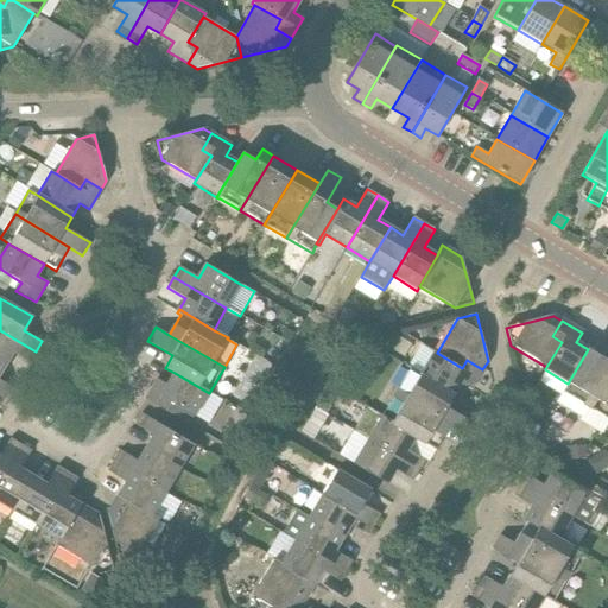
[(30,361),(36,352),(0,330),(0,361),(5,365),(12,352),(30,361)]
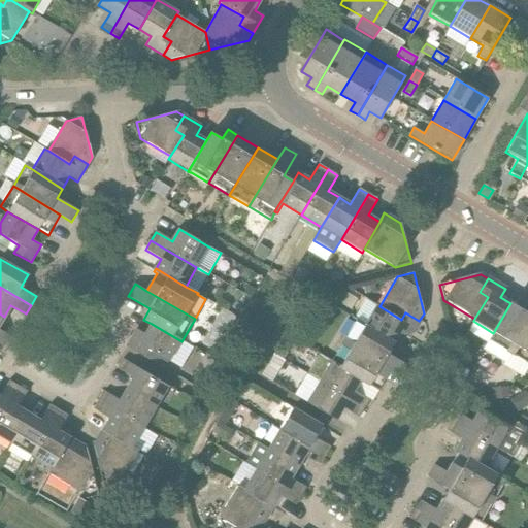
[(510,355),(527,325),(527,298),(522,310),(510,303),(493,333),(488,341),(510,355)]
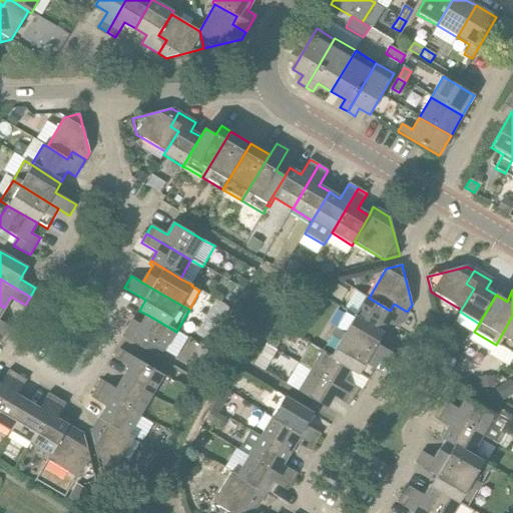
[(355,316),(383,334),(389,324),(397,329),(407,312),(394,304),(390,311),(369,298),(367,297),(358,292),(347,311),(355,316)]
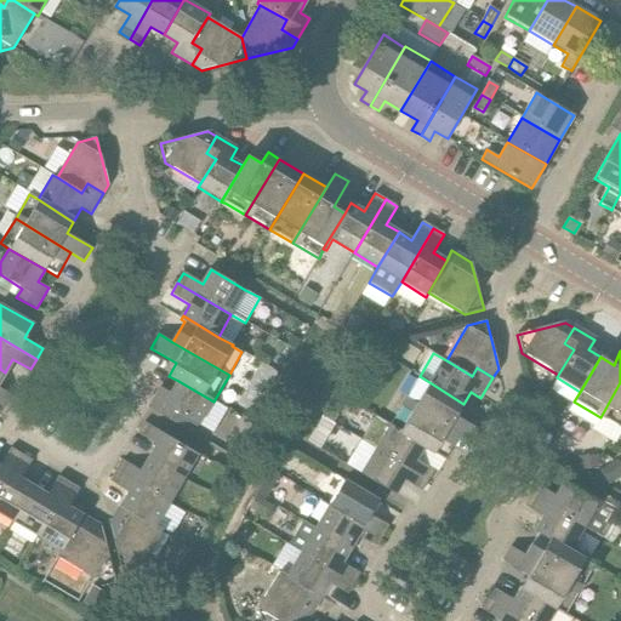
[(0,405),(7,410),(16,397),(0,387),(0,380),(5,372),(0,369),(0,405)]
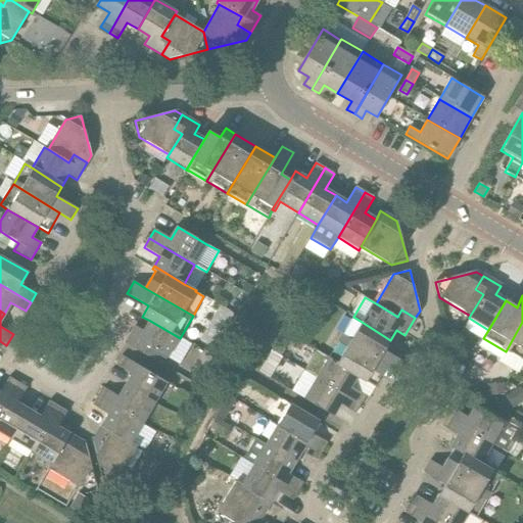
[(398,375),(405,364),(384,350),(390,340),(362,322),(353,317),(339,339),(386,368),(398,375)]
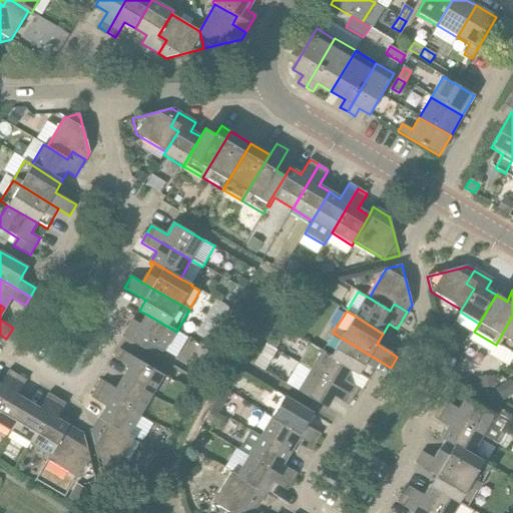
[(139,347),(140,346),(144,340),(165,352),(176,332),(147,315),(141,325),(133,320),(123,338),(139,347)]
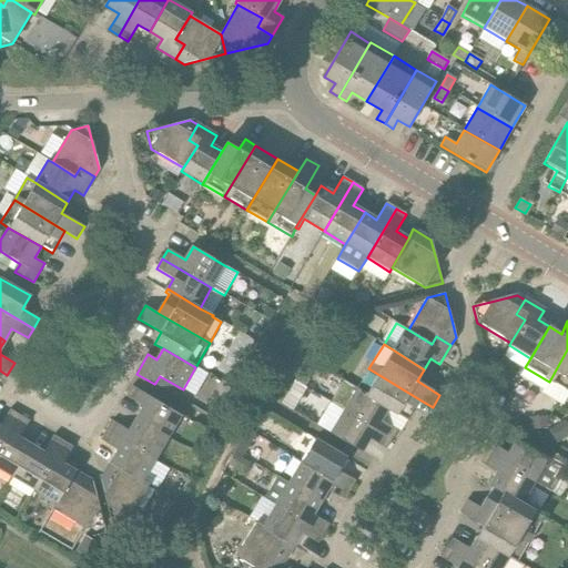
[(567,350),(549,382),(567,392),(567,350)]
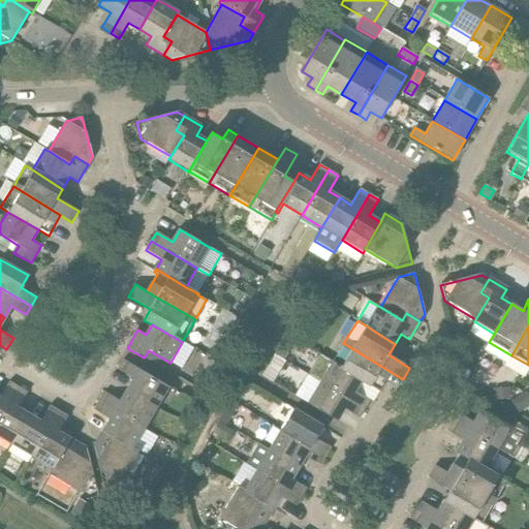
[(379,392),(391,372),(343,343),(332,364),(361,381),(379,392)]
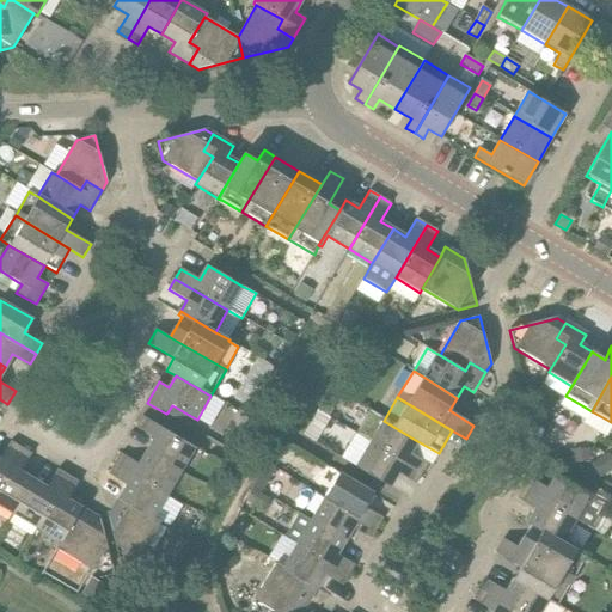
[(371,442),(422,473),(428,464),(410,453),(417,441),(384,421),(371,412),(357,434),(371,442)]
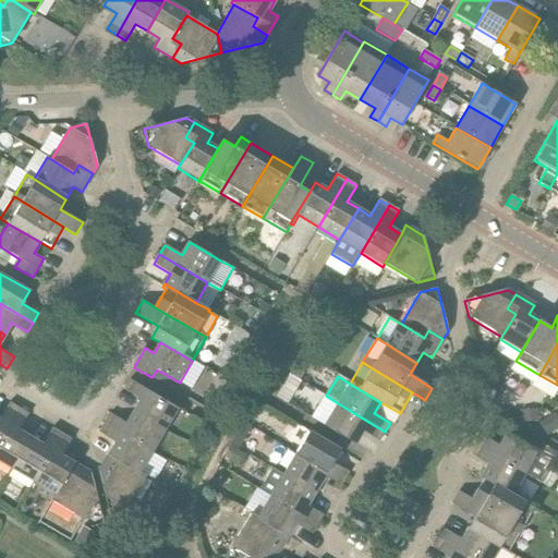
[(165,431),(178,409),(131,380),(124,390),(141,400),(134,412),(165,431)]
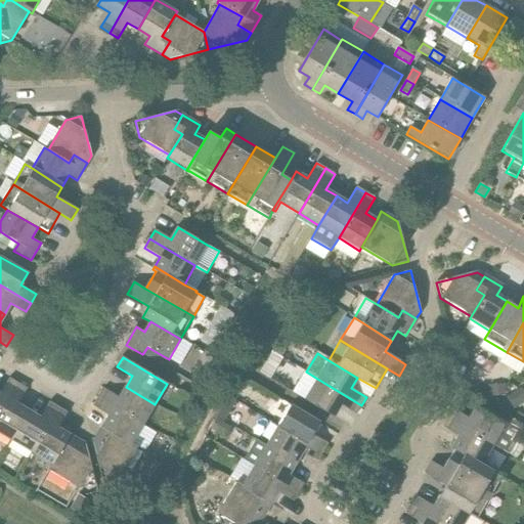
[(0,413),(18,384),(9,378),(0,393),(0,413)]
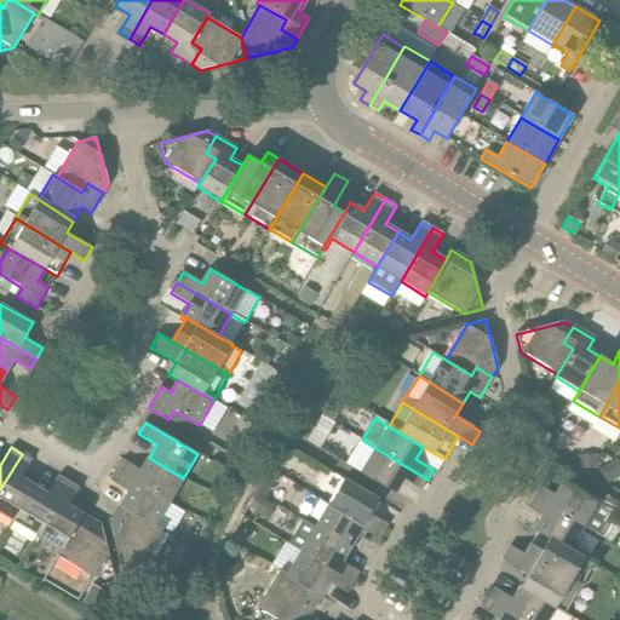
[(422,491),(428,480),(375,448),(361,472),(395,493),(403,480),(422,491)]
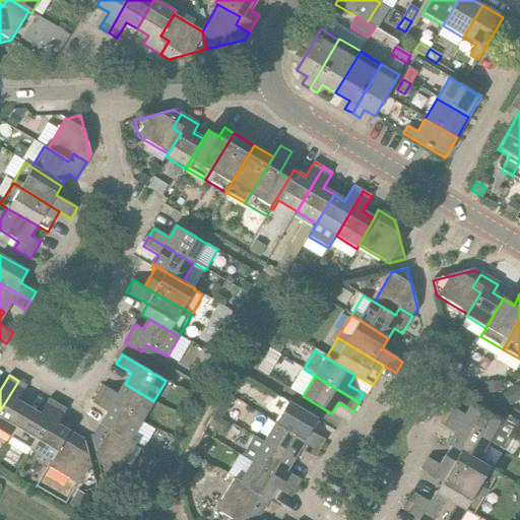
[(0,410),(0,430),(11,437),(28,407),(17,401),(26,386),(18,381),(0,410)]
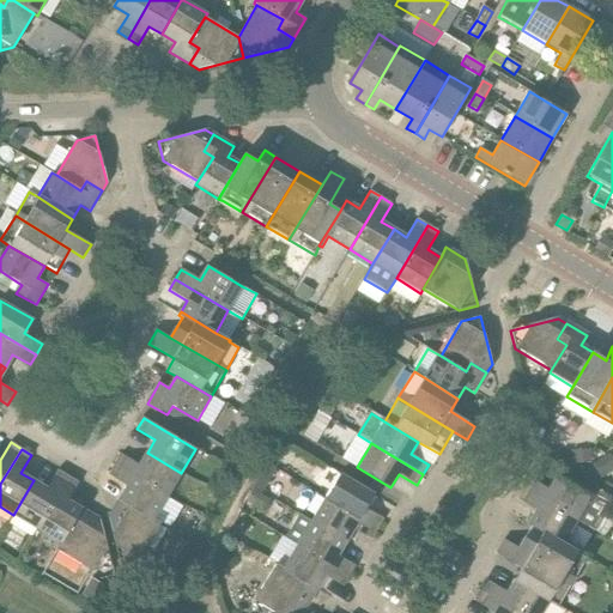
[(115,466),(168,498),(181,473),(147,453),(139,466),(121,455),(115,466)]
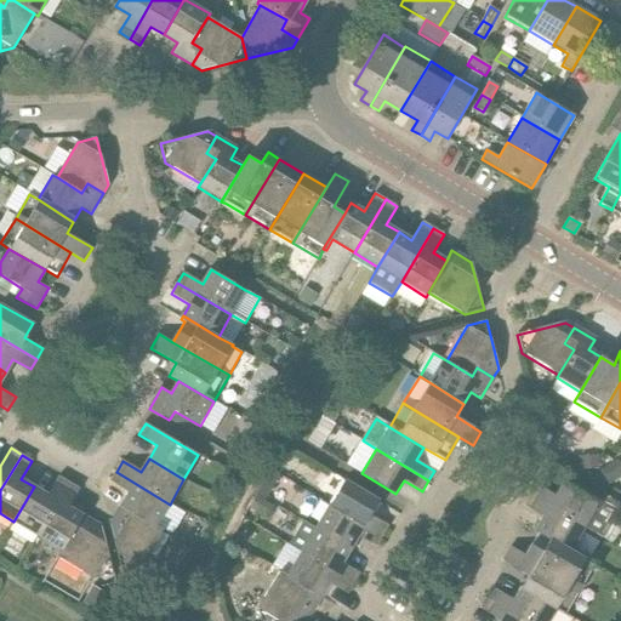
[(157,525),(170,505),(117,472),(110,482),(129,493),(121,505),(157,525)]
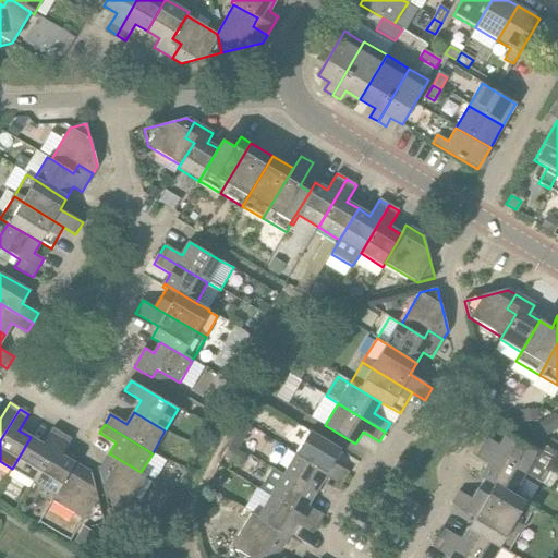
[(12,469),(34,482),(62,434),(52,428),(43,445),(31,437),(12,469)]
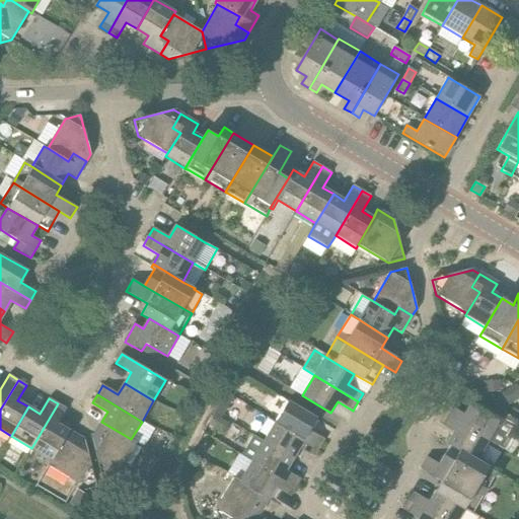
[(275,423),(320,448),(325,439),(310,430),(316,418),(288,401),(275,423)]
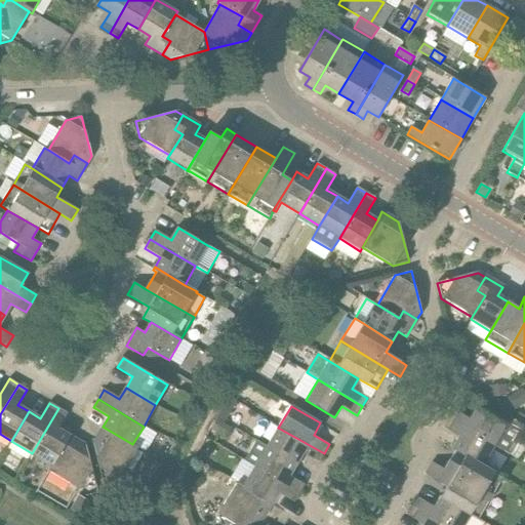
[(523,435),(506,425),(477,407),(470,419),(454,410),(449,418),(493,445),(512,455),(523,435)]
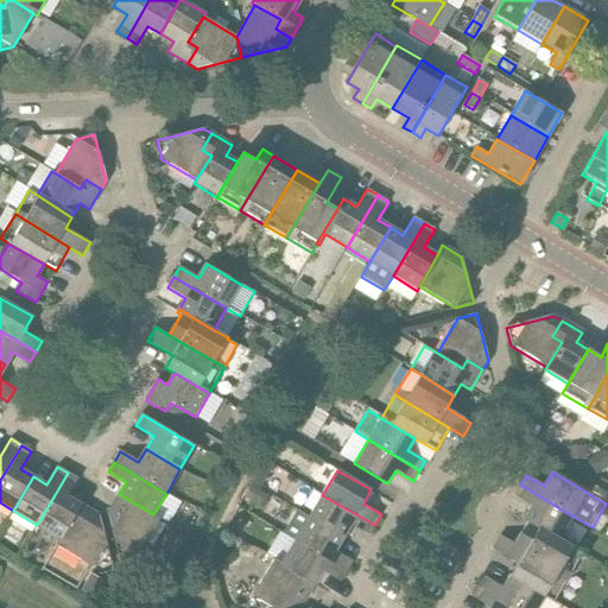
[(61,539),(81,505),(68,496),(78,479),(68,473),(37,525),(61,539)]
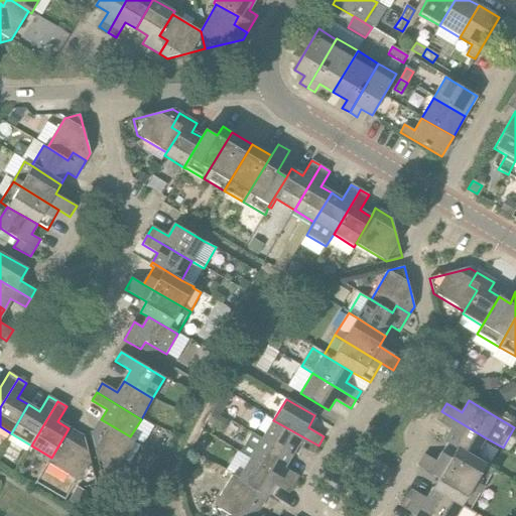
[(474,458),(485,437),(441,411),(436,420),(452,429),(444,441),(447,442),(474,458)]
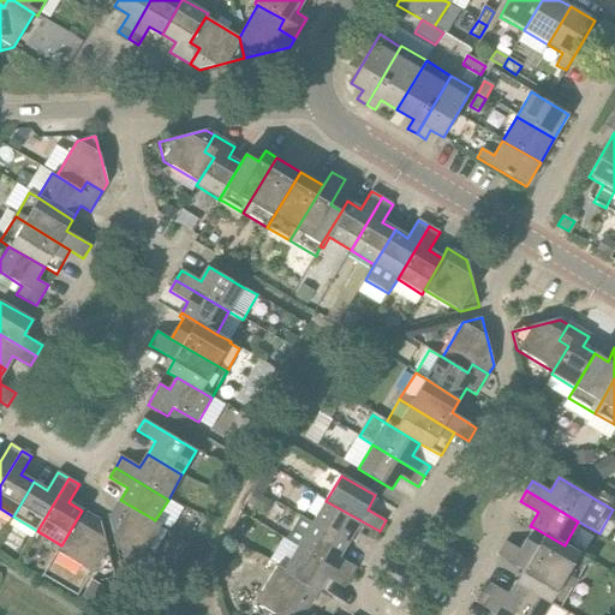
[(121,567),(139,562),(161,524),(155,520),(120,500),(109,520),(121,567)]
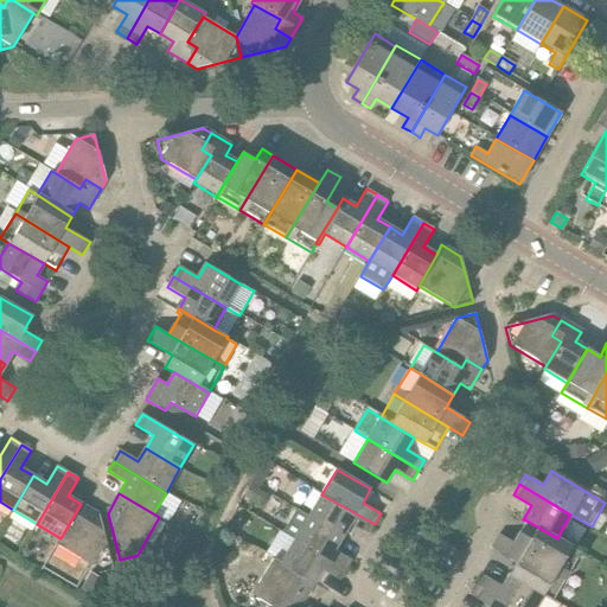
[(369,534),(375,524),(321,494),(308,517),(343,536),(350,523),(369,534)]
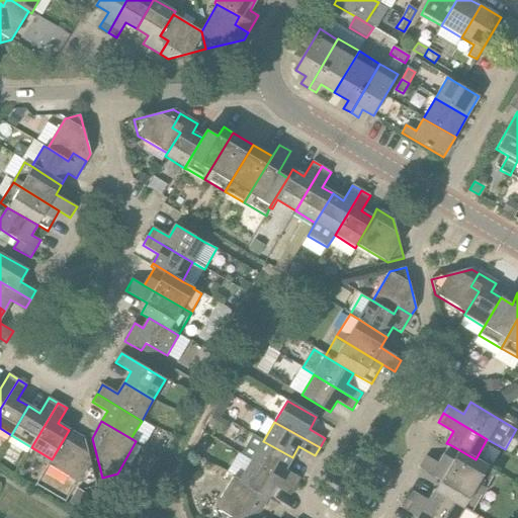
[(78,484),(94,480),(85,439),(69,430),(52,459),(48,465),(78,484)]
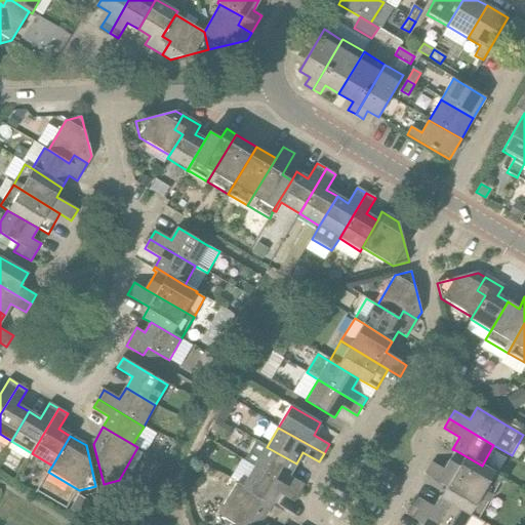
[(255,468),(299,494),(306,484),(289,476),(296,463),(267,447),(255,468)]
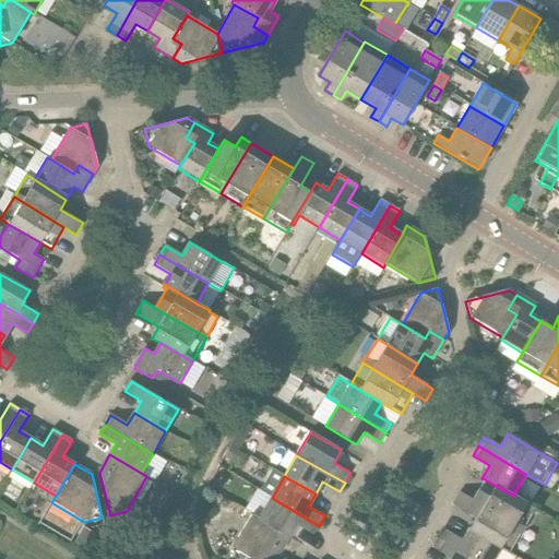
[(473,499),(523,530),(535,509),(513,496),(485,479),(473,499)]
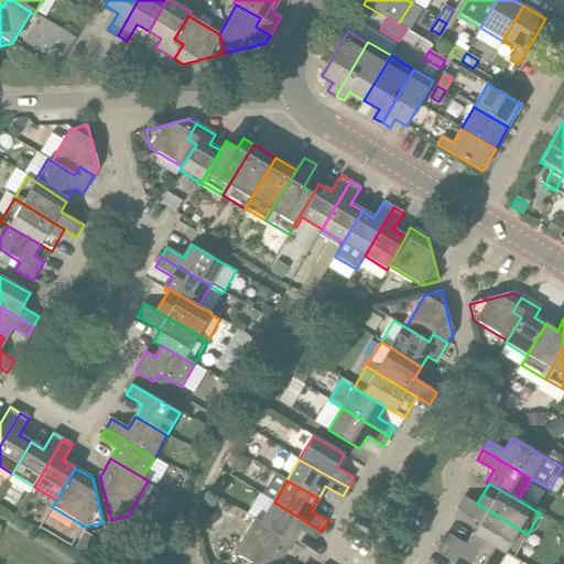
[(528,534),(477,503),(465,497),(457,509),(480,522),(473,534),(505,553),(513,559),(528,534)]
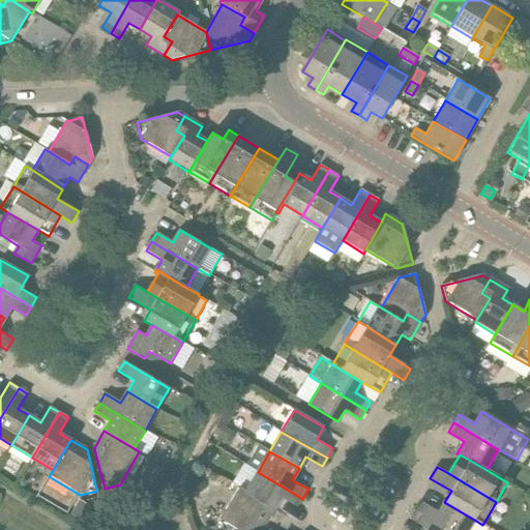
[(297,507),(302,499),(258,472),(246,491),(240,487),(238,490),(274,510),(282,498),(297,507)]
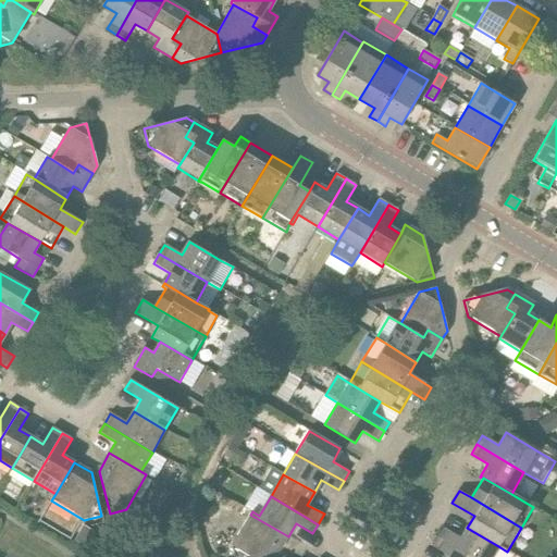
[(234,556),(258,556),(280,552),(288,536),(250,515),(232,546),(234,556)]
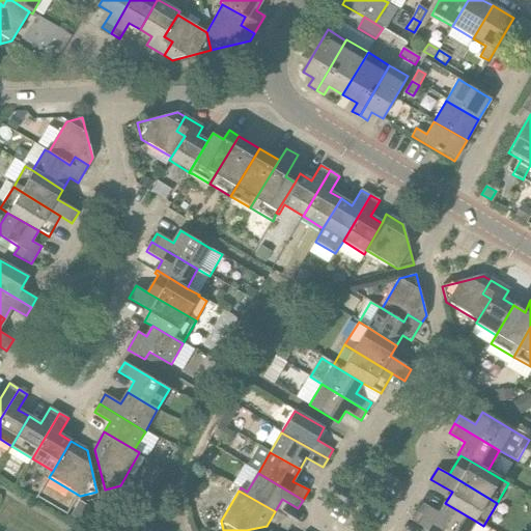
[(483,526),(475,521),(445,503),(440,513),(424,504),(418,513),(448,530),(490,530),(491,530),(483,526)]
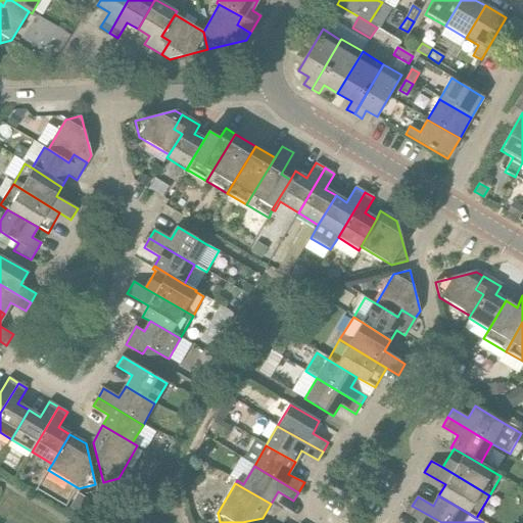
[(441,522),(412,506),(407,514),(421,522),(441,522)]
